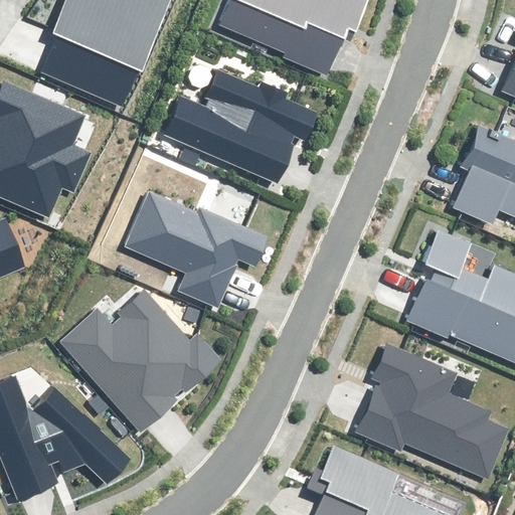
[(68,0),(38,70),(122,106),(139,66),(142,67),(171,0),(68,0)]
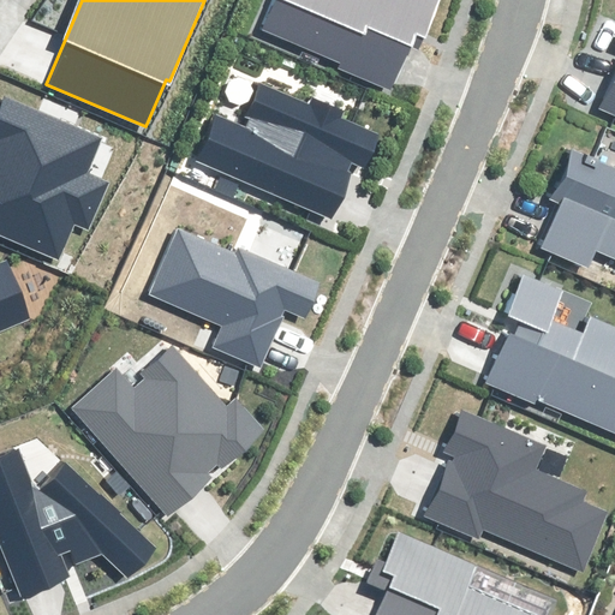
[(276,0),(264,30),(340,63),(339,66),(389,89),(416,29),(425,34),(440,0),(276,0)]
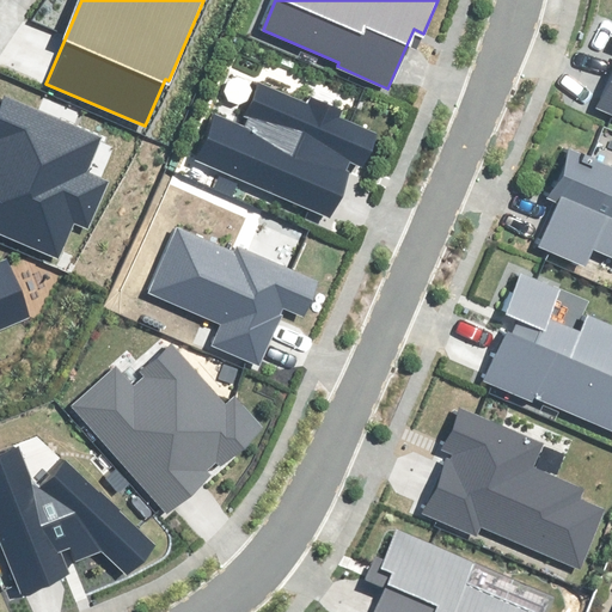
[(611,79),(598,112),(611,118),(611,79)]
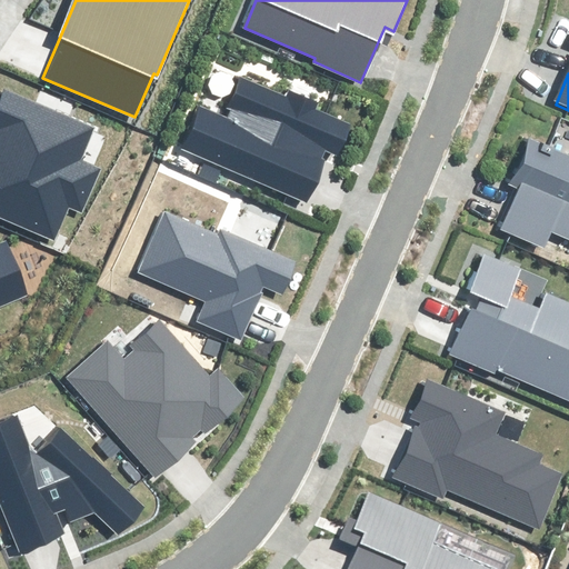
[(349,126),(240,78),(223,116),(201,107),(183,149),(307,202),(329,151),(337,155),(349,126)]
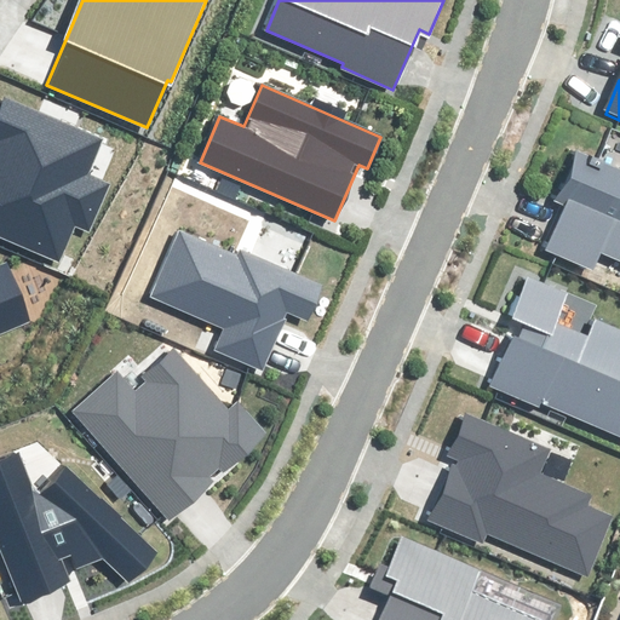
[(86,174),(102,138),(9,98),(0,118),(0,235),(58,260),(74,224),(87,230),(108,184),(86,174)]
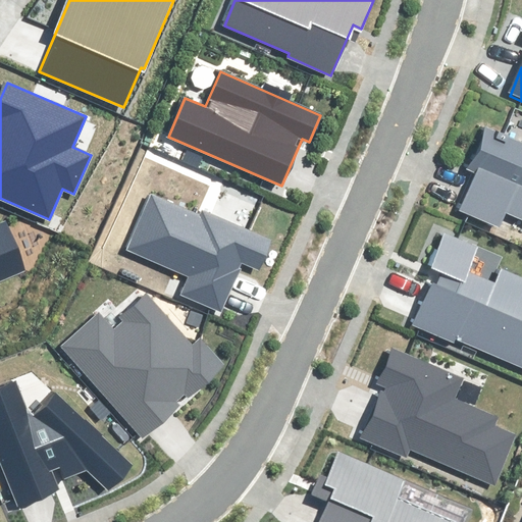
[(521,143),(485,127),(468,168),(477,173),(461,210),(500,227),(508,211),(521,216),(521,143)]
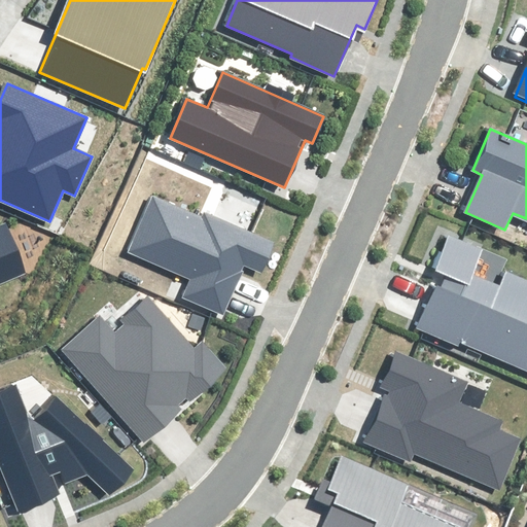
[(201,217),(153,198),(129,252),(191,280),(183,297),(222,314),(244,265),(260,272),(273,243),(203,213),(201,217)]
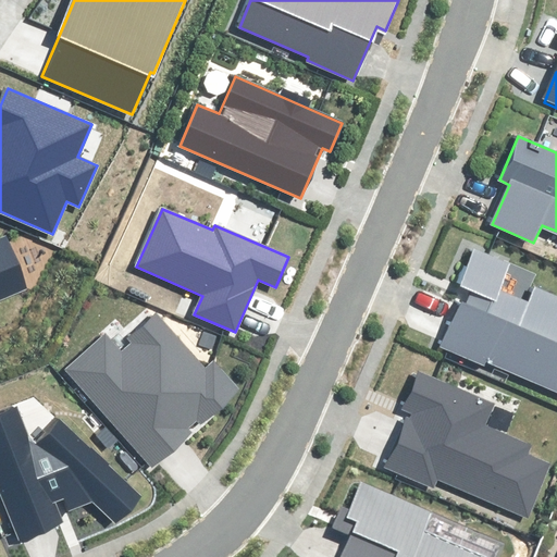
[(0,300),(28,289),(7,237),(0,239),(0,300)]
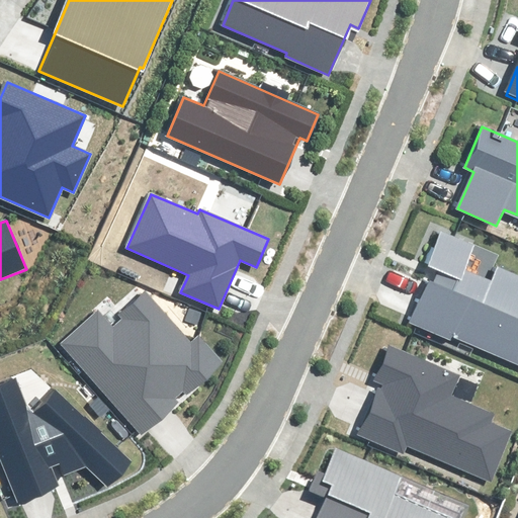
[(499,260),(440,234),(427,263),(437,268),(413,322),(451,338),(453,334),(517,362),(517,280),(494,270),(499,260)]
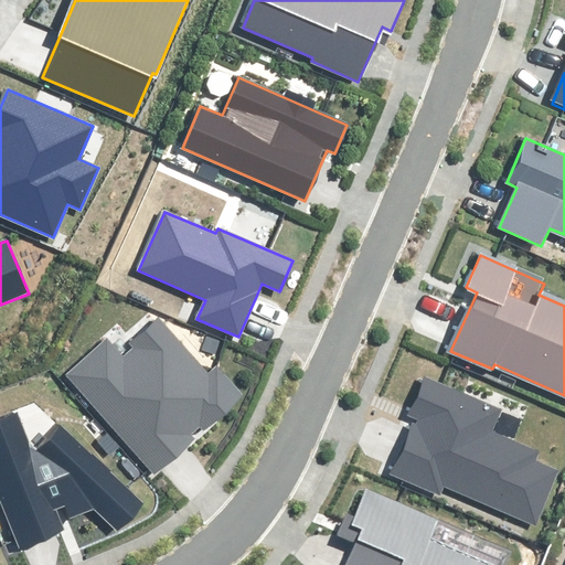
[(105,340),(66,375),(153,472),(241,395),(215,369),(206,376),(158,321),(119,355),(105,340)]
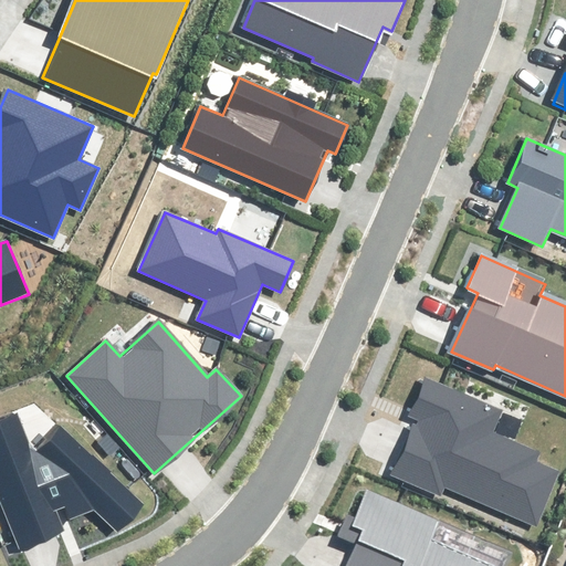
[(502,412),(427,379),(411,415),(419,418),(394,475),(440,495),(444,485),(536,526),(559,472),(534,461),(538,453),(493,433),(502,412)]
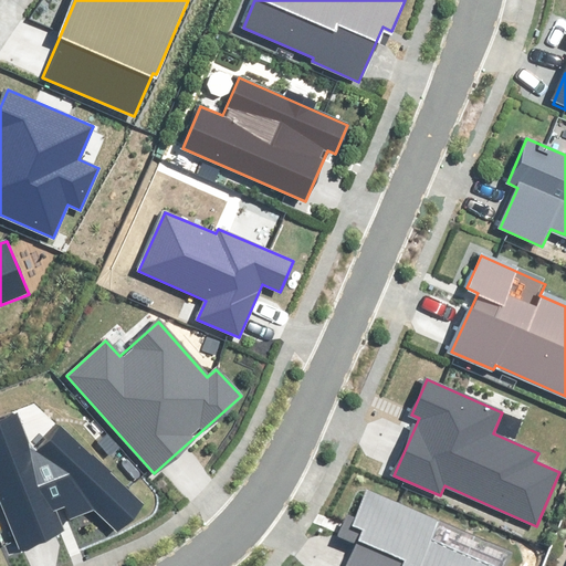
[(16,415),(0,420),(0,496),(21,548),(64,531),(61,523),(96,510),(117,531),(143,505),(59,427),(37,449),(71,471),(43,482),(16,415)]
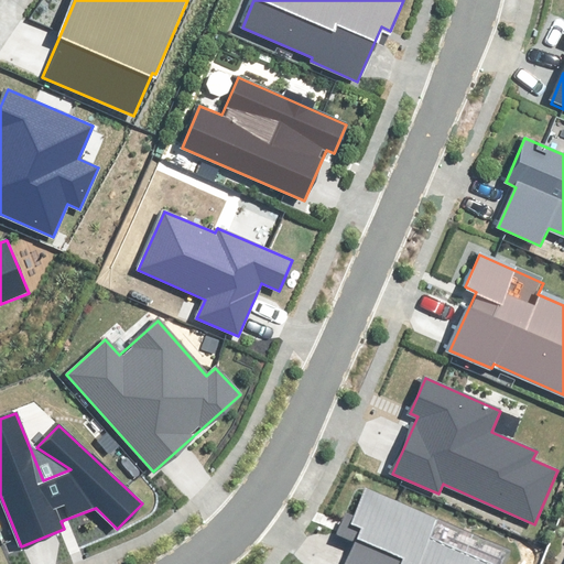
[(485,563),(429,539),(436,521),(367,490),(351,525),(361,529),(345,563),(485,563)]
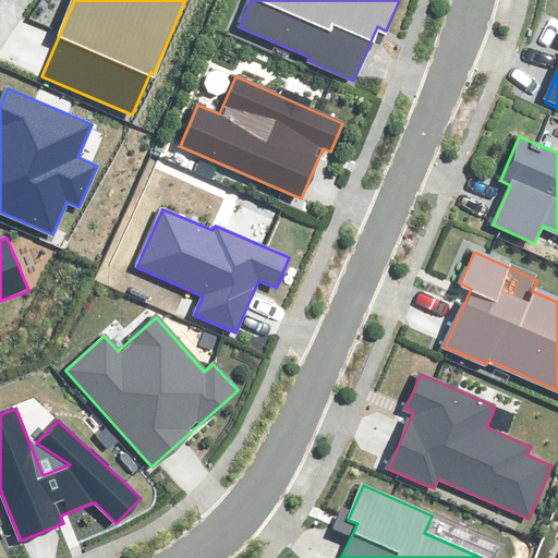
All buildings are outlined.
